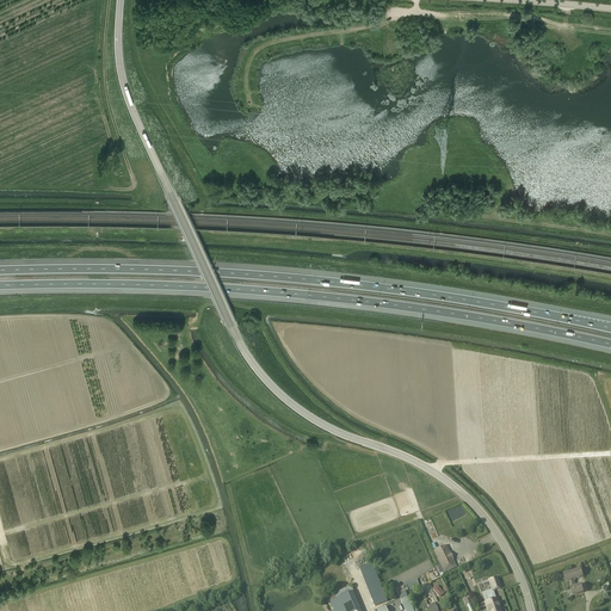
[(425,519),(429,529),(436,526),(432,517),(425,519)]
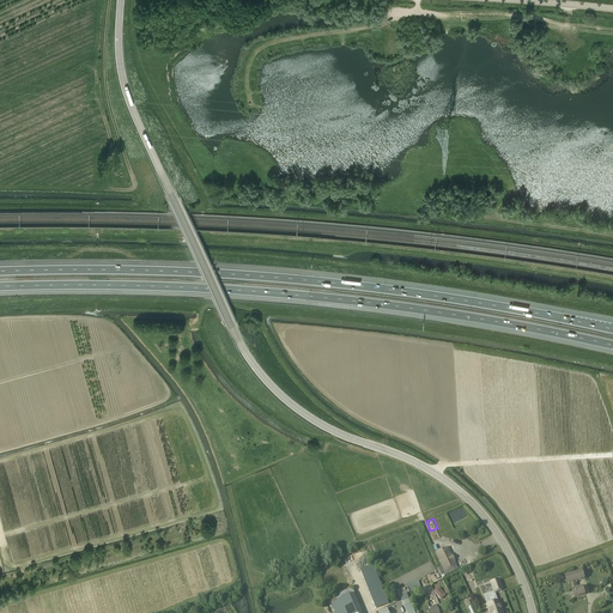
[(437,569),(441,576),(445,575),(457,570),(454,562),(455,562),(451,554),(451,556),(448,547),(445,548),(444,548),(438,551),(438,552),(436,553),(442,566),(437,569)]
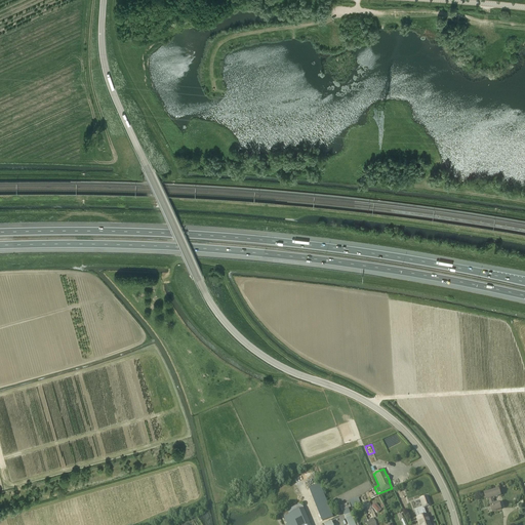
[(320,484),(309,489),(322,522),(332,517),(320,484)]
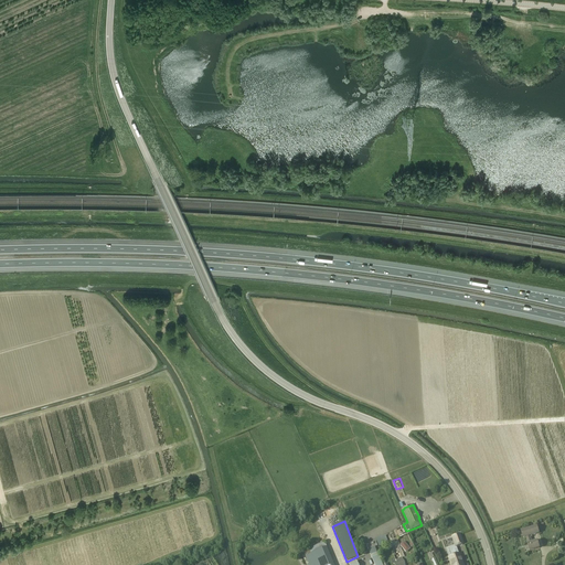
[(528,544),(530,552),(540,548),(537,541),(533,543),(531,536),(539,534),(536,526),(521,532),(523,539),(525,539),(528,544)]
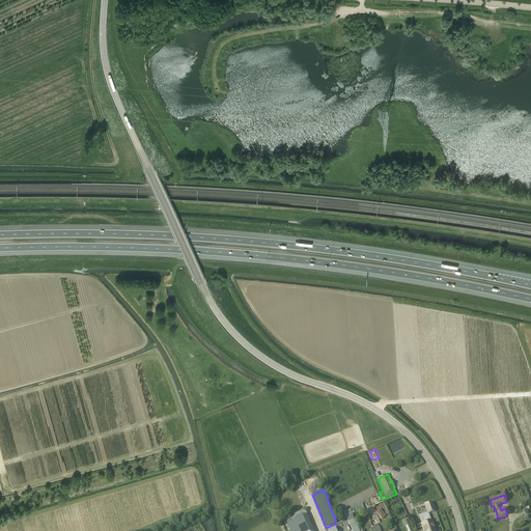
[(425,523),(421,524),(423,530),(435,530),(431,521),(430,521),(428,514),(435,512),(431,502),(425,505),(427,512),(422,514),(425,523)]
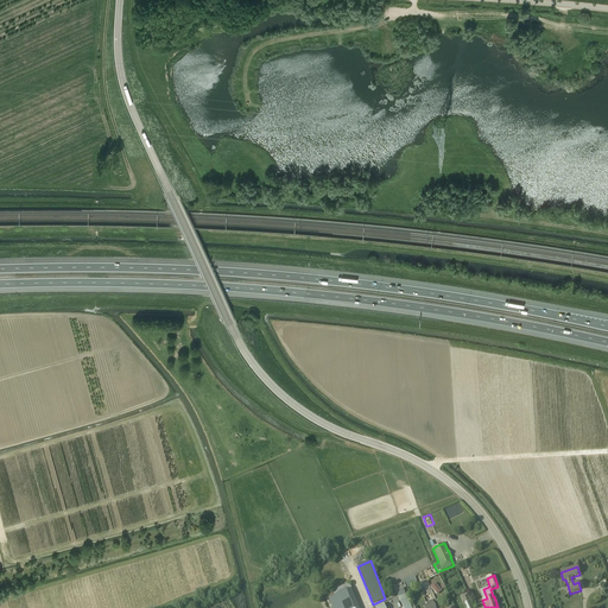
[(394,586),(399,599),(406,596),(403,587),(416,582),(415,577),(394,586)]
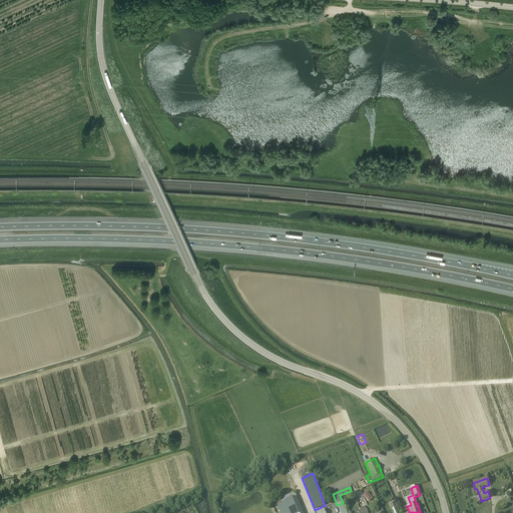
[(303,512),(297,498),(295,493),(281,498),(282,501),(277,503),(280,512),(303,512)]
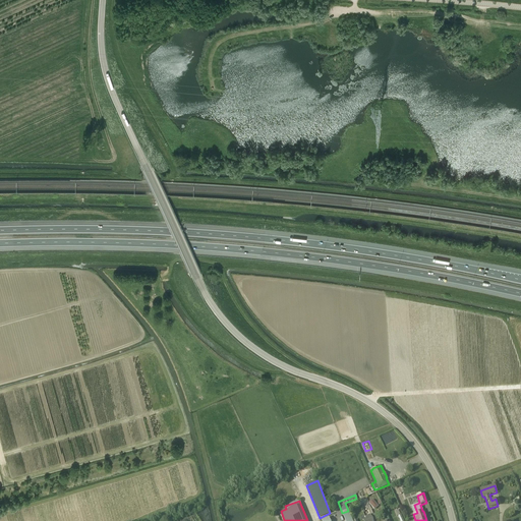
[(342,514),(343,516),(345,520),(352,520),(348,511),(342,514)]
